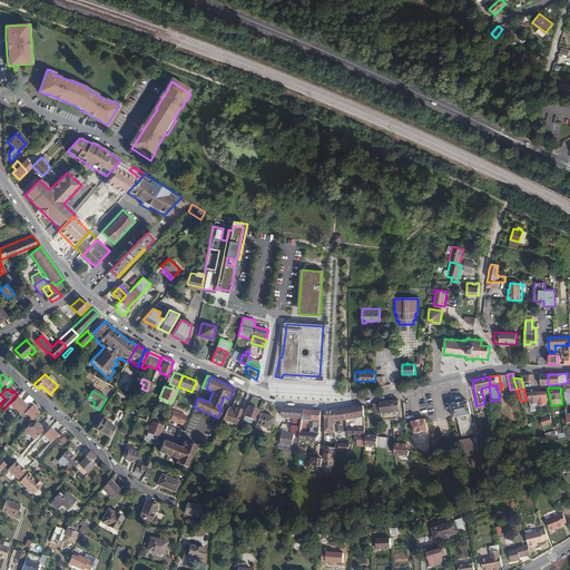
[(546,391),(538,392),(539,399),(539,404),(546,404),(546,401),(548,401),(546,391)]
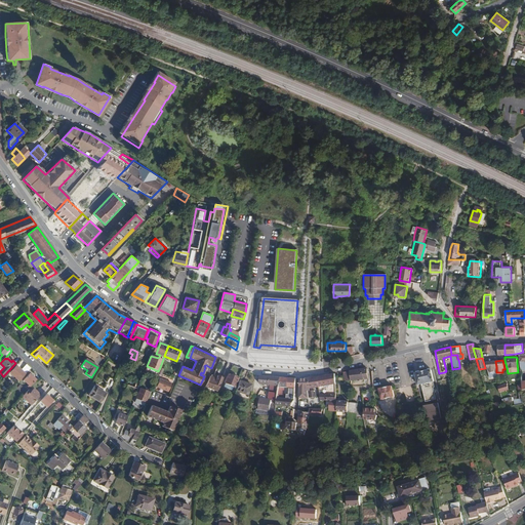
[(486,362),(486,367),(487,367),(489,374),(494,373),(492,367),(496,367),(495,361),(486,362)]
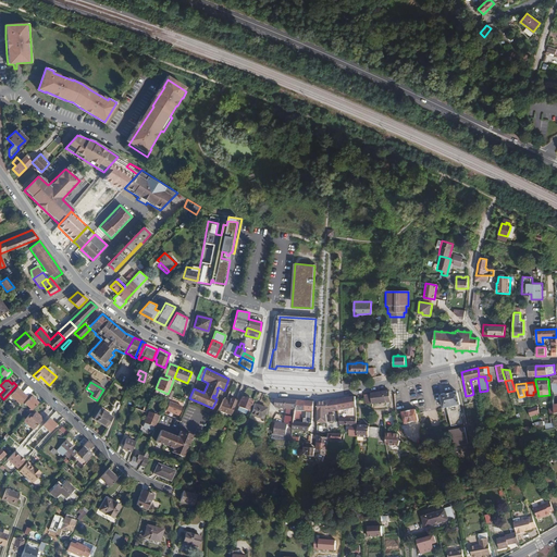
[(16,387),(10,395),(20,404),(33,391),(28,386),(22,392),(16,387)]
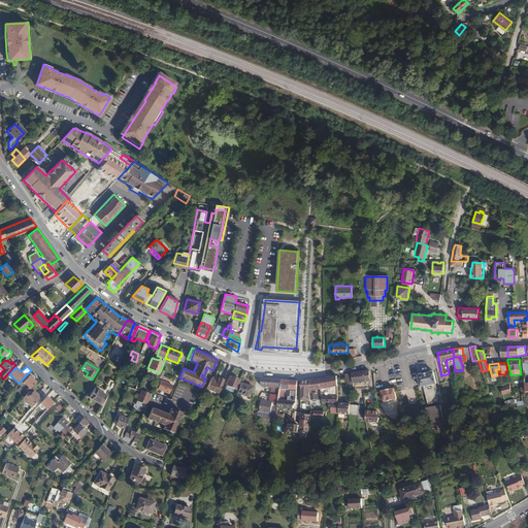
[(353,373),(353,383),(370,381),(369,370),(353,373)]
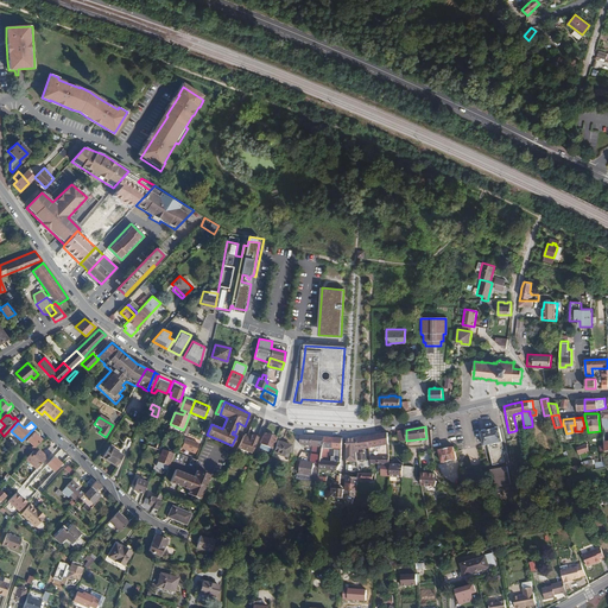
[(481,431),(485,444),(485,445),(492,443),(494,451),(504,449),(500,435),(499,428),(481,431)]
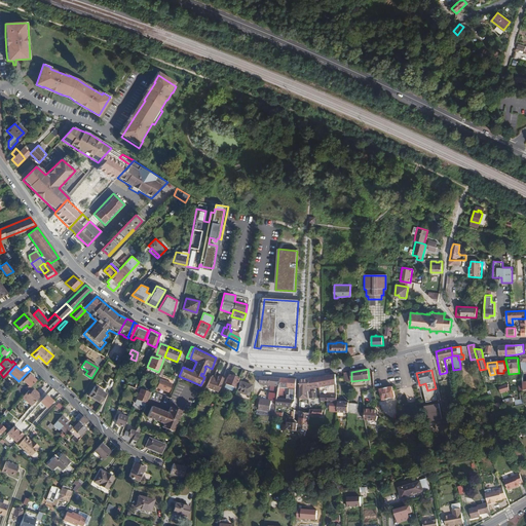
[(28,384),(25,388),(27,390),(36,380),(30,374),(24,380),(28,384)]
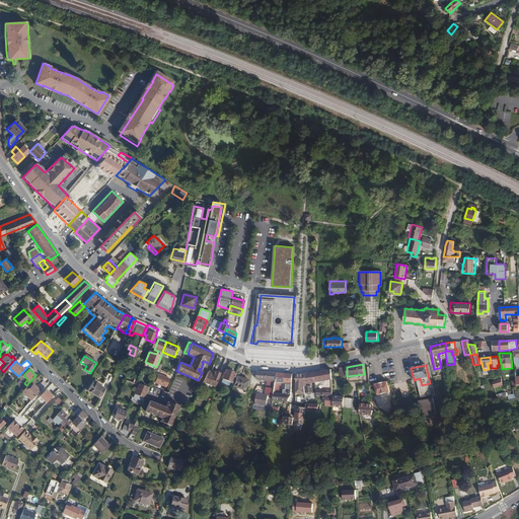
[(203,382),(215,386),(220,373),(212,369),(211,372),(209,371),(207,374),(203,382)]
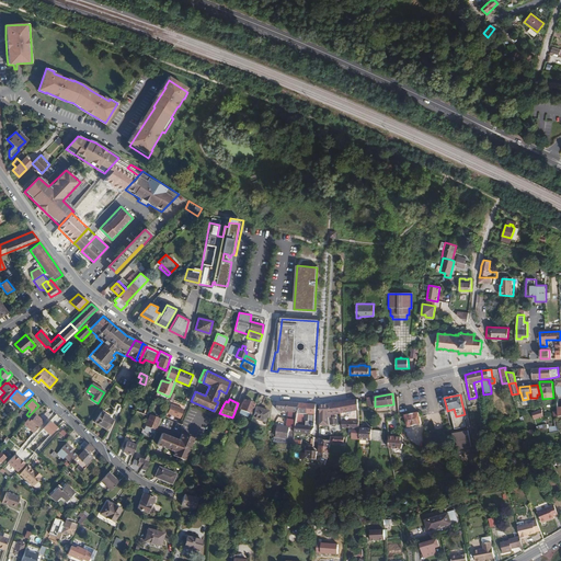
[(254,402),(243,399),(240,409),(251,412),(254,402)]
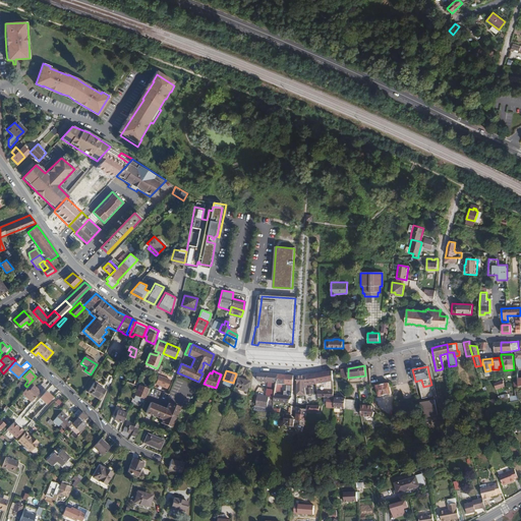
[(324,372),(314,373),(315,384),(317,396),(321,396),(327,397),(326,407),(334,408),(335,397),(333,397),(333,391),(333,381),(332,370),(324,372)]
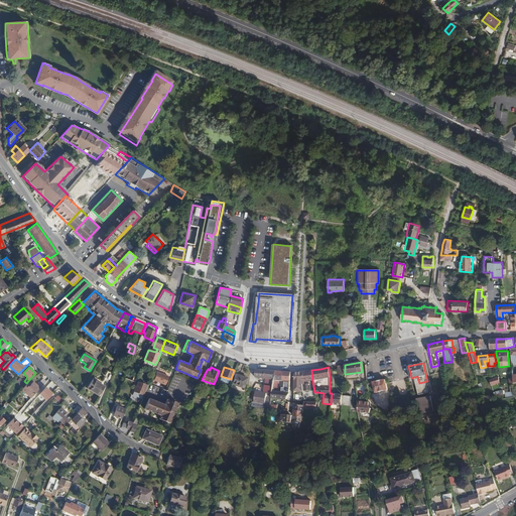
[(256,369),(255,377),(274,378),(275,371),(256,369)]
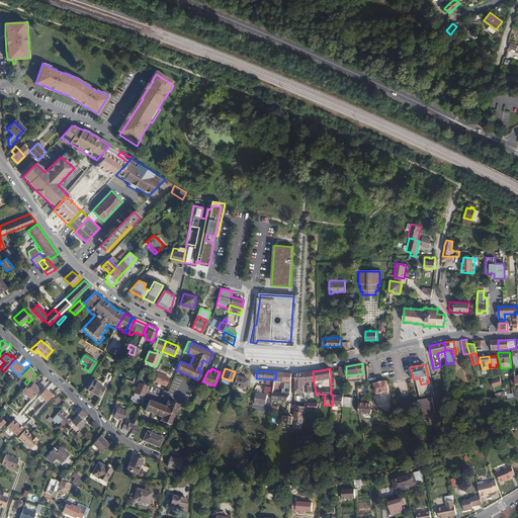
[(313,371),(305,372),(305,382),(306,382),(306,385),(304,385),(304,392),(306,392),(308,393),(309,393),(310,392),(312,391),(311,383),(311,382),(311,381),(314,381),(313,371)]
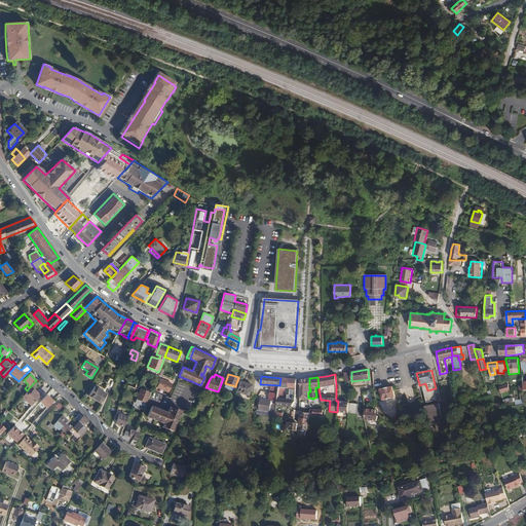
[(288,378),(280,378),(279,385),(279,387),(287,387),(288,378)]
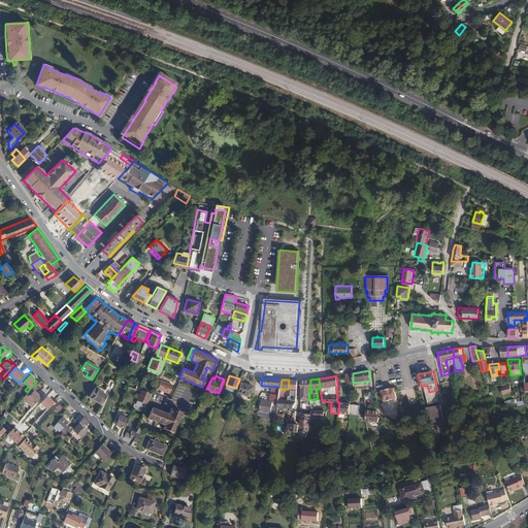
[(298,381),(289,380),(288,389),(294,390),(294,397),(296,397),(296,391),(298,381)]
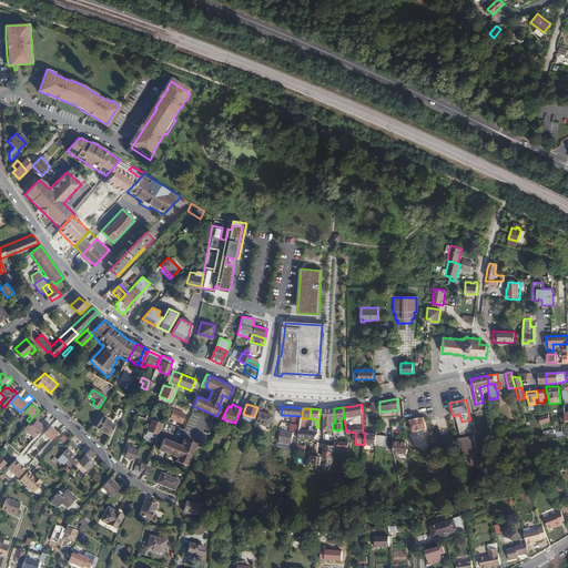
[(334,408),(324,409),(324,419),(334,419),(334,408)]
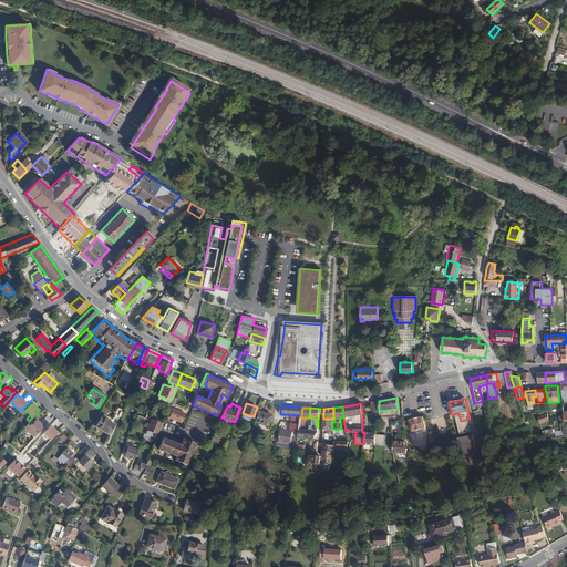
[(173,409),(168,419),(182,424),(186,414),(173,409)]
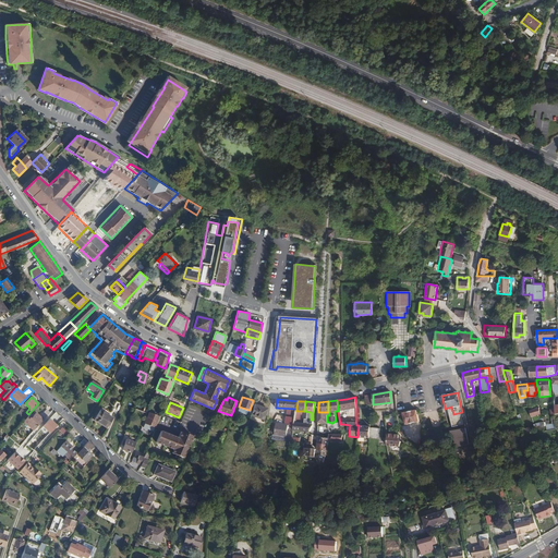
[(254,404),(250,414),(263,420),(267,409),(254,404)]
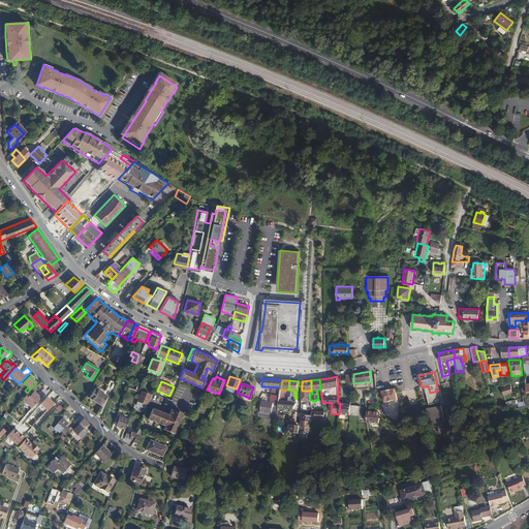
[(27,393),(25,391),(20,386),(18,390),(24,395),(27,393)]
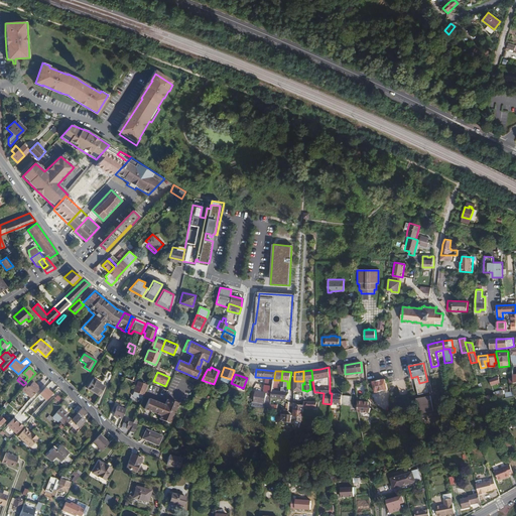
[(489,379),(491,385),(499,383),(498,377),(489,379)]
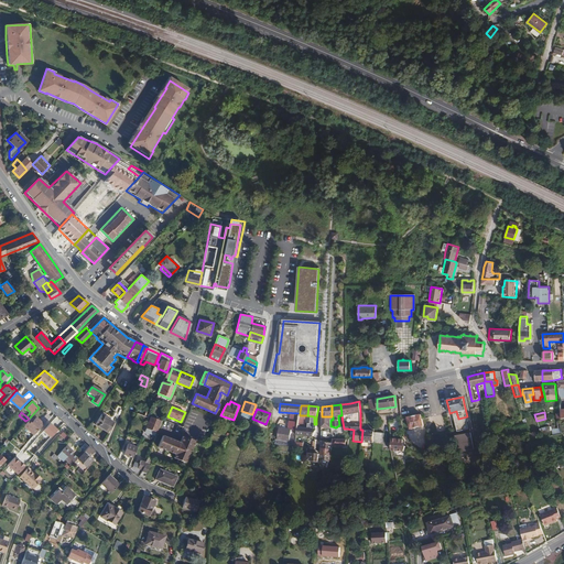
[(41,420),(44,423),(51,416),(46,413),(41,420)]
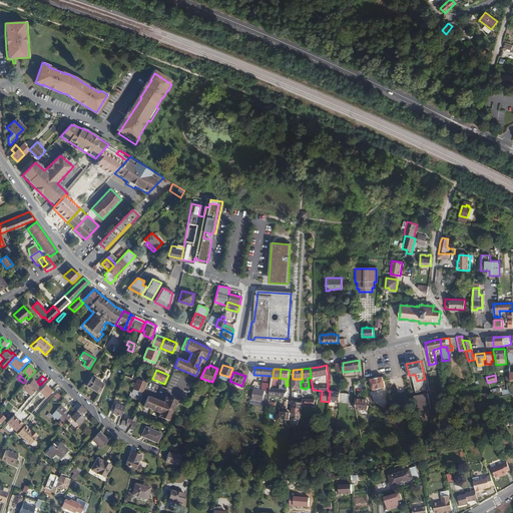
[(371,380),(374,395),(383,393),(381,388),(386,388),(384,381),(383,377),(371,380)]
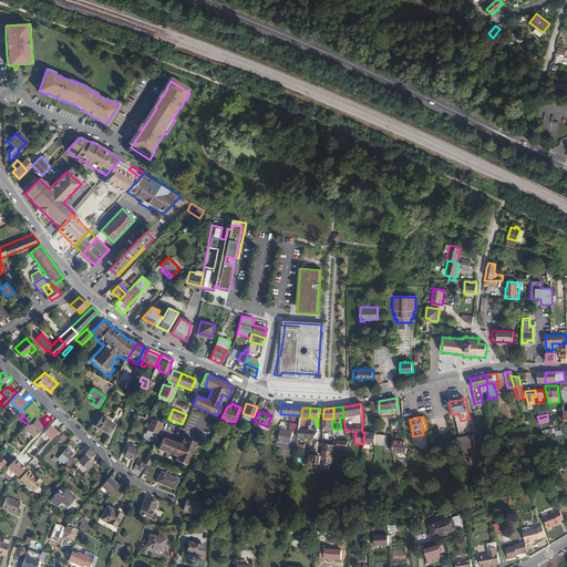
[(43,426),(37,434),(39,436),(41,434),(44,436),(49,432),(54,436),(61,429),(58,425),(57,426),(52,423),(53,422),(51,419),(44,425),(43,426)]
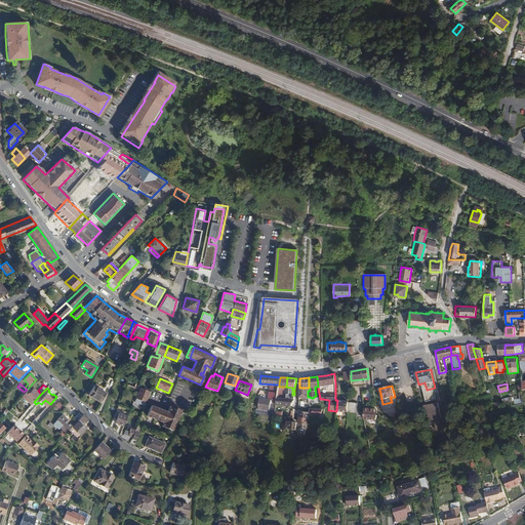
[(102,393),(94,388),(93,388),(87,397),(98,405),(106,396),(102,393)]
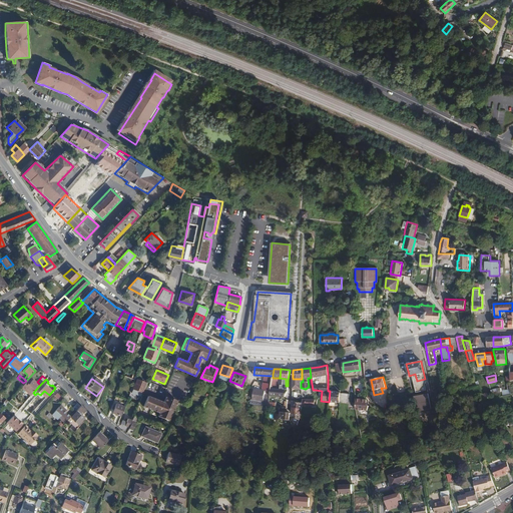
[(26,384),(22,389),(30,396),(33,393),(39,386),(33,380),(30,383),(28,385),(26,384)]
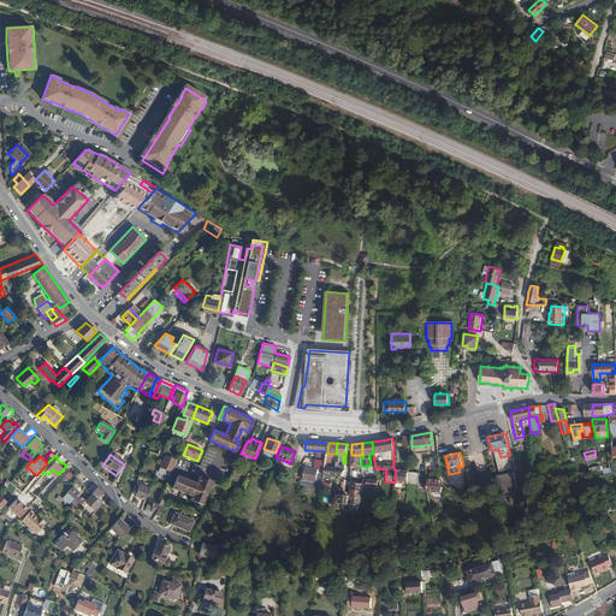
[(164,456),(160,468),(170,472),(175,461),(164,456)]
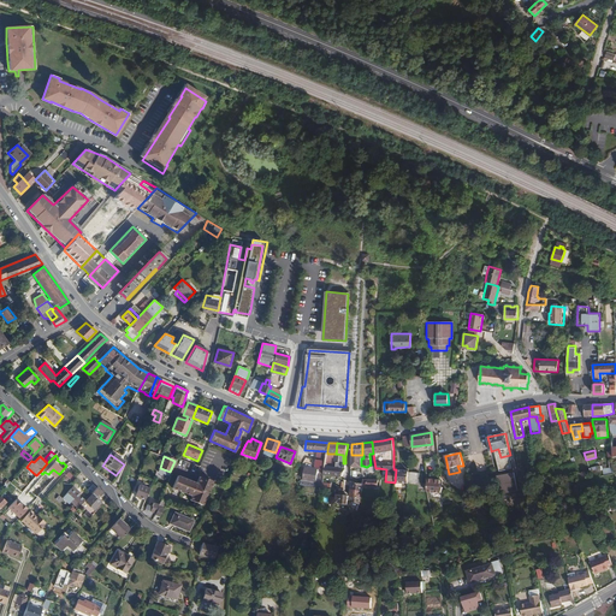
[(33,457),(25,465),(27,467),(31,461),(34,462),(36,460),(33,457)]
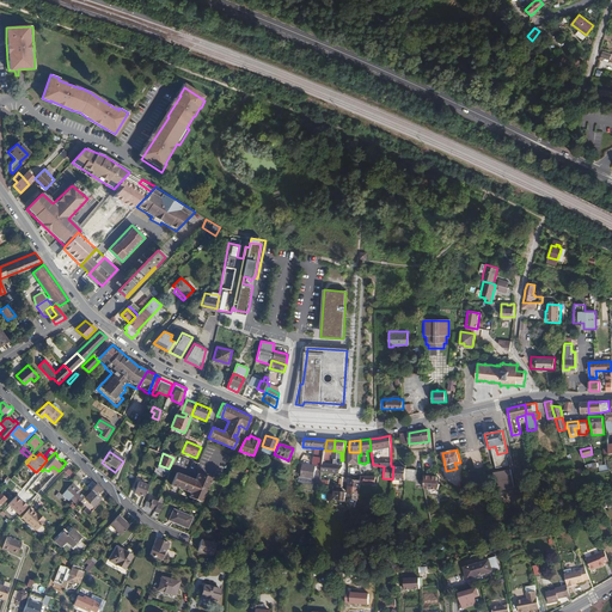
[(598,466),(599,472),(609,471),(606,457),(604,457),(605,464),(598,466)]
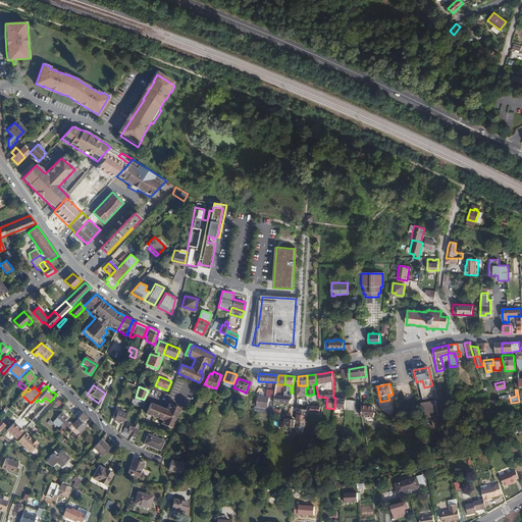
[(499,397),(501,402),(501,403),(509,401),(508,395),(508,394),(499,397)]
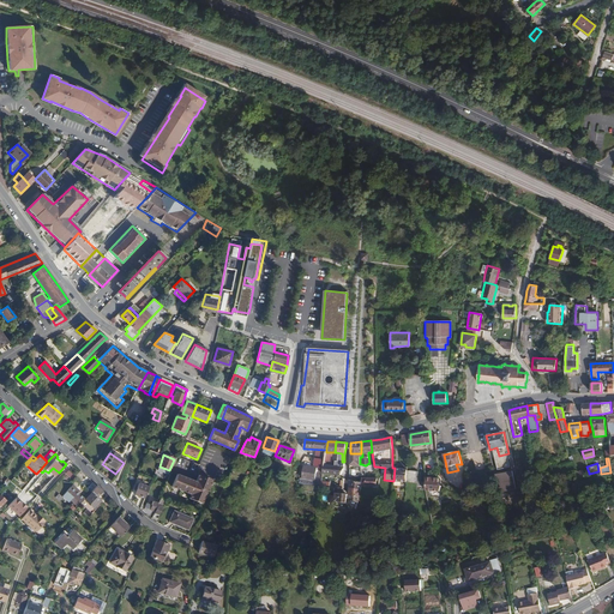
[(324,464),(323,473),(339,475),(344,467),(344,465),(332,464),(324,464)]
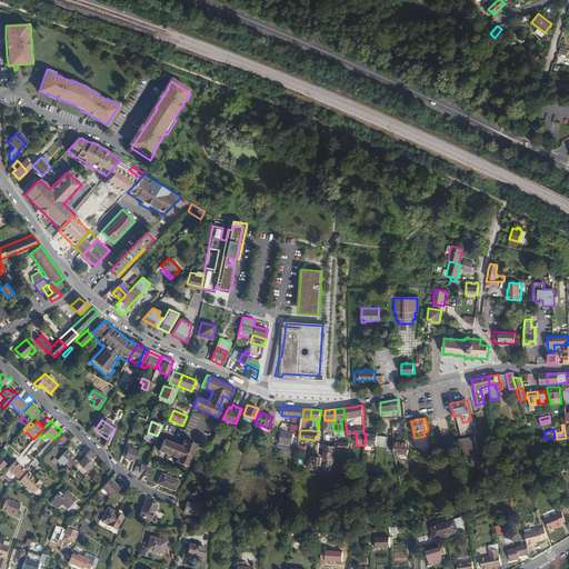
[(280,432),(279,445),(291,446),(293,435),(280,432)]
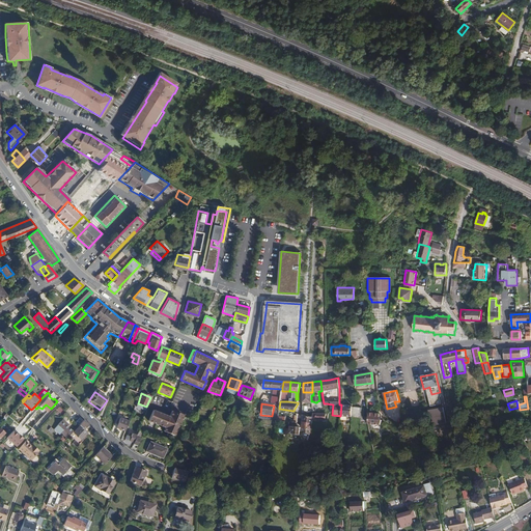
[(341,404),(340,416),(351,417),(352,406),(341,404)]
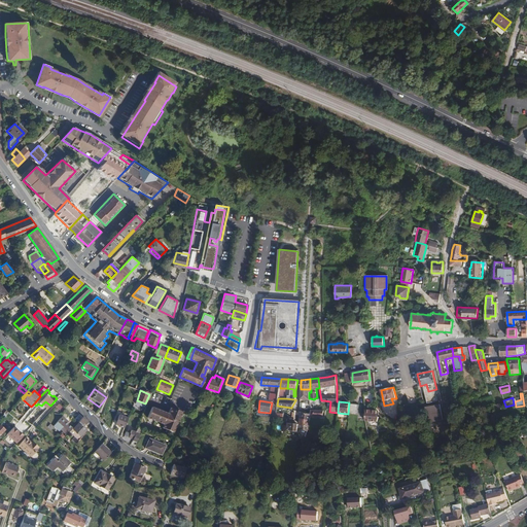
[(349,402),(348,414),(357,415),(358,403),(349,402)]
